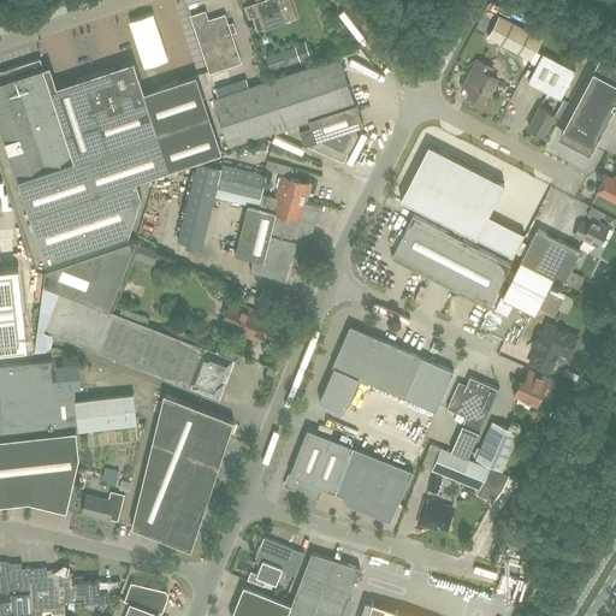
[(253,16),(258,30),(296,17),(290,0),(261,0),(246,6),(249,17),(253,16)]
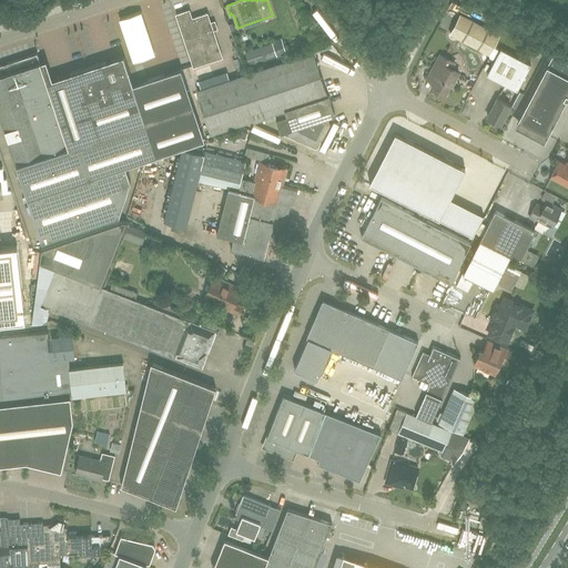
[(143,10),(120,17),(133,61),(156,53),(143,10)]
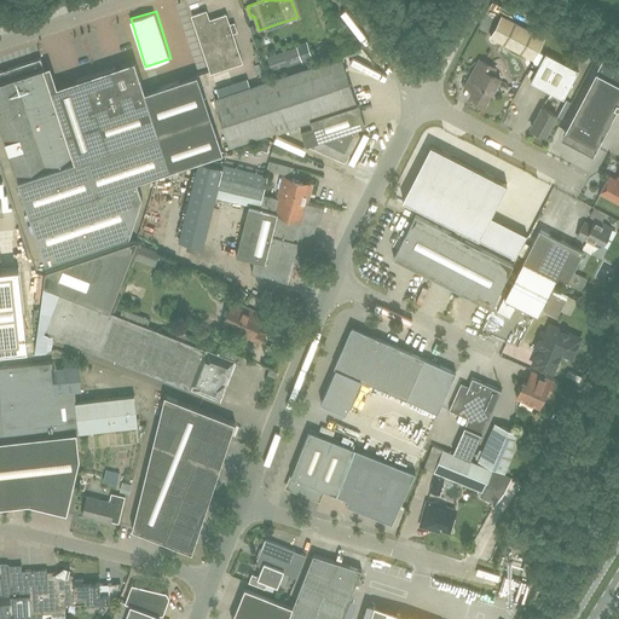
[(233,23),(230,24),(226,15),(209,21),(207,11),(191,16),(210,73),(242,62),(232,34),(237,33),(233,23)]
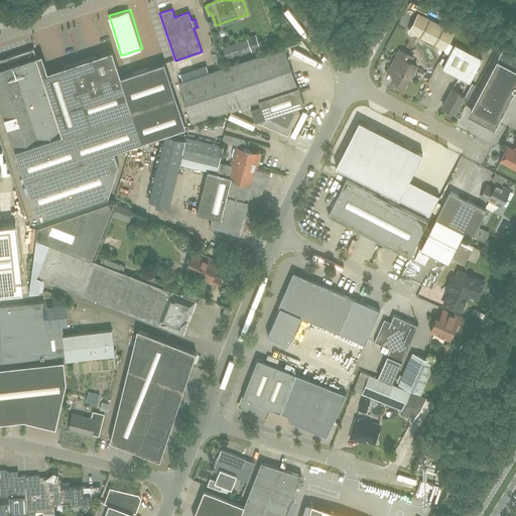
[(418,13),(408,31),(444,50),(454,32),(418,13)]
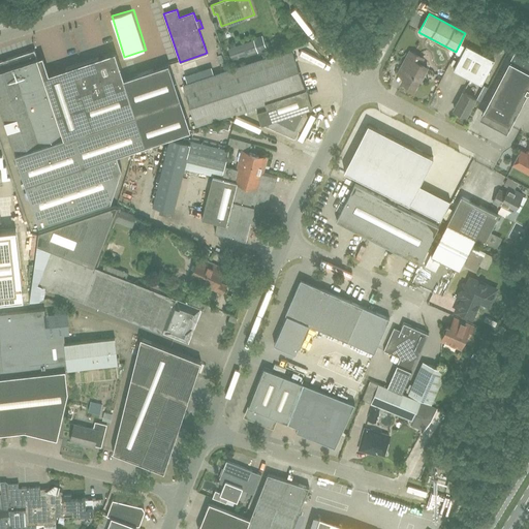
[(254,39),(227,49),(231,60),(258,51),(254,39)]
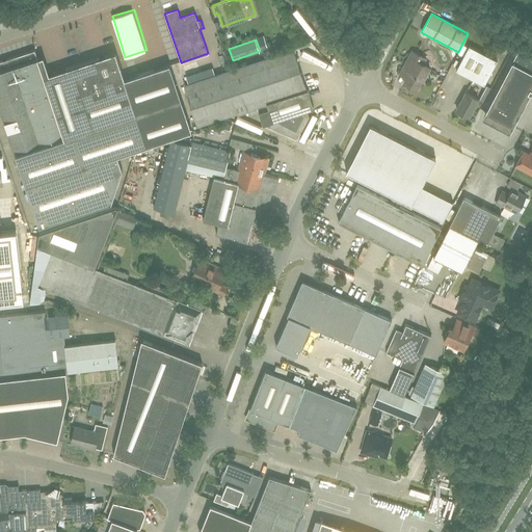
[(456,70),(484,85),(497,60),(469,46),(456,70)]
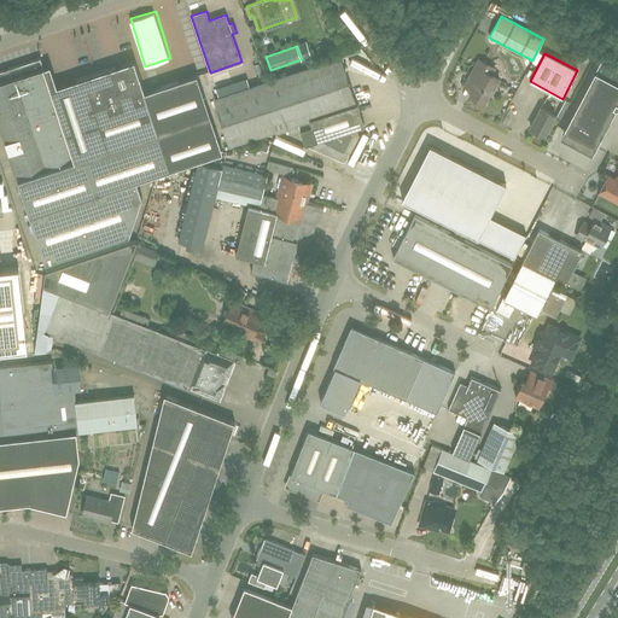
[(50,65),(42,68),(39,58),(0,70),(0,128),(18,181),(45,263),(129,235),(143,197),(136,181),(223,153),(197,75),(145,92),(134,60),(122,65),(123,68),(116,70),(115,68),(77,80),(77,83),(58,89),(54,77),(50,65)]
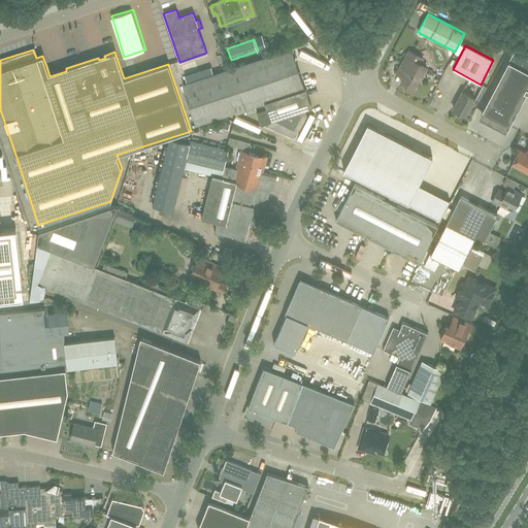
[(196,125),(244,108),(246,114),(256,112),(260,125),(270,122),(267,126),(289,137),(292,139),(294,138),(297,133),(296,131),(298,131),(303,121),(303,119),(300,118),(303,110),(311,108),(305,89),(303,90),(291,50),(183,85),(196,125)]
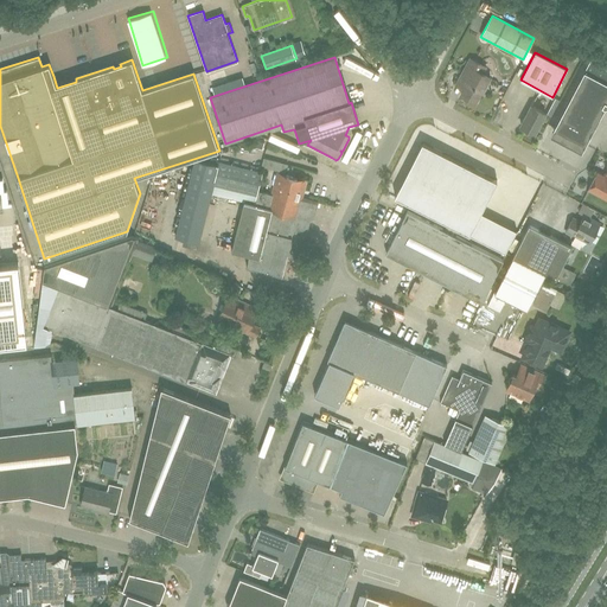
[(485,68),(470,59),(455,87),(462,90),(460,95),(475,102),(481,93),(483,93),(490,77),(483,74),(485,68)]
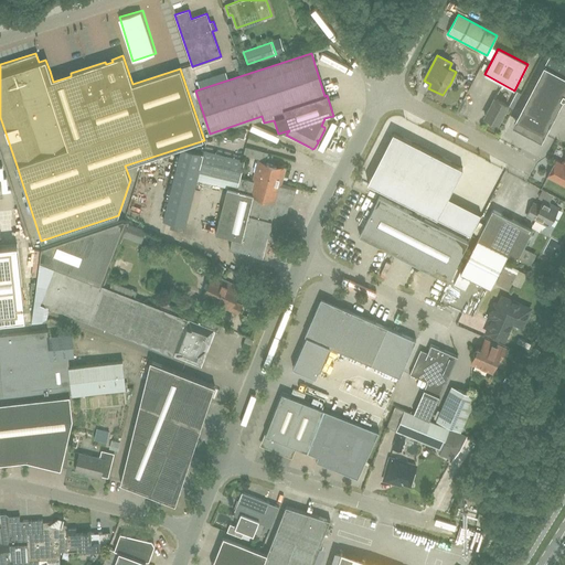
[(564,95),(564,64),(550,55),(514,123),(543,138),(564,95)]
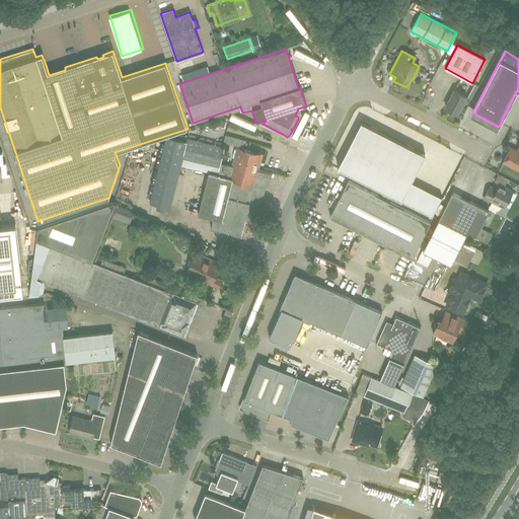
[(466,97),(454,90),(445,107),(457,114),(466,97)]
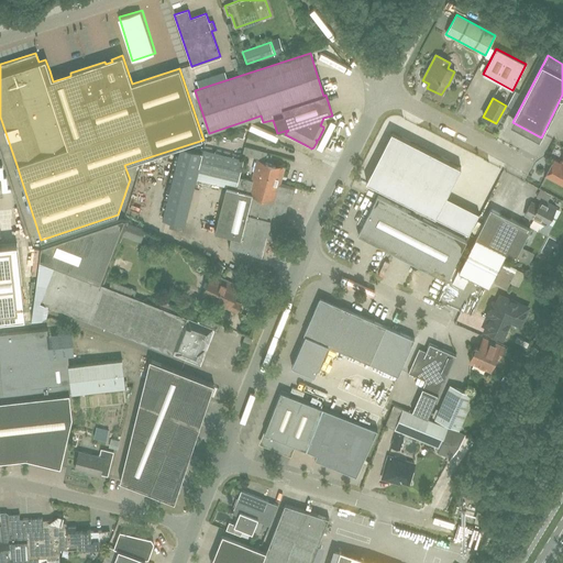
[(244,132),(234,130),(233,135),(243,139),(244,132)]
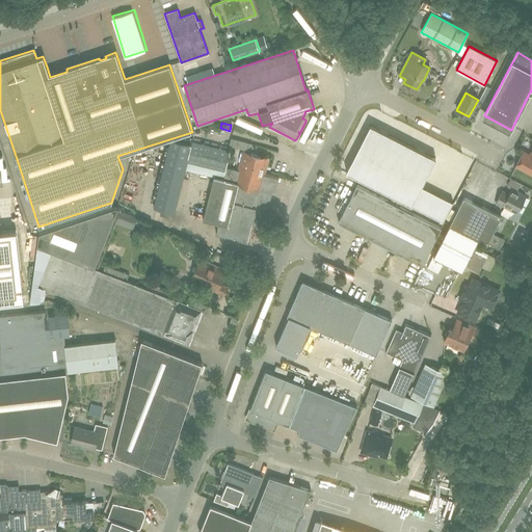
[(370,125),(346,171),(411,205),(421,186),(435,158),(370,125)]
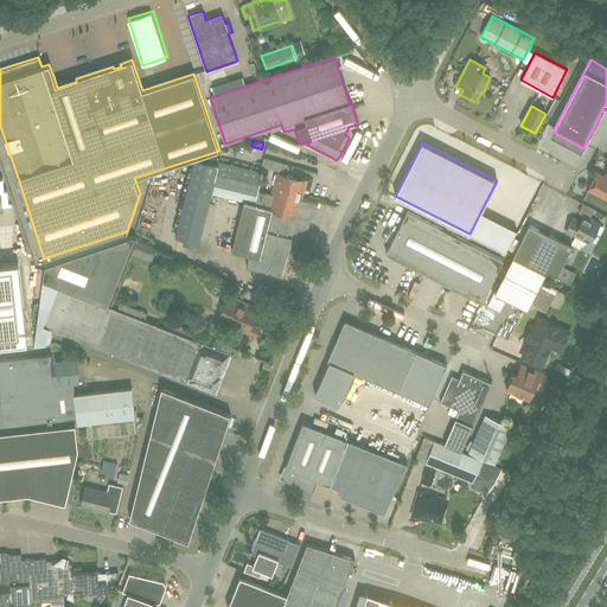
[(263,158),(261,166),(279,171),(281,163),(263,158)]
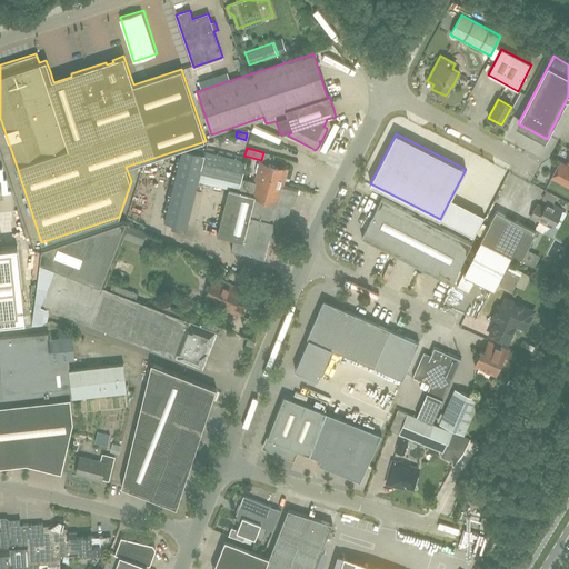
[(182,149),(165,222),(187,228),(198,182),(200,172),(205,156),(182,149)]
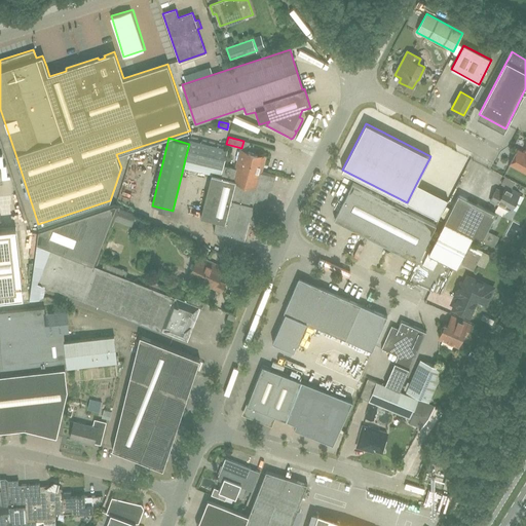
[(525,148),(523,154),(517,151),(511,163),(525,172),(525,148)]
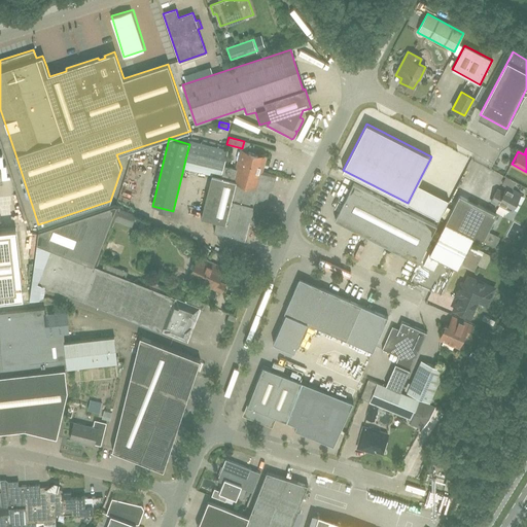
[(211,175),(201,218),(216,222),(214,232),(244,240),(249,222),(254,223),(257,221),(262,204),(266,201),(268,189),(272,187),(274,179),(275,180),(276,176),(261,172),(266,156),(248,152),(241,150),(236,169),(224,166),(223,169),(221,178),(211,175)]
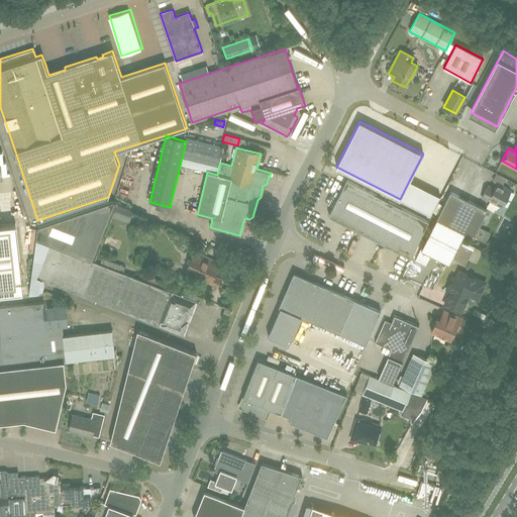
[(494,180),(504,184),(507,178),(496,174),(494,180)]
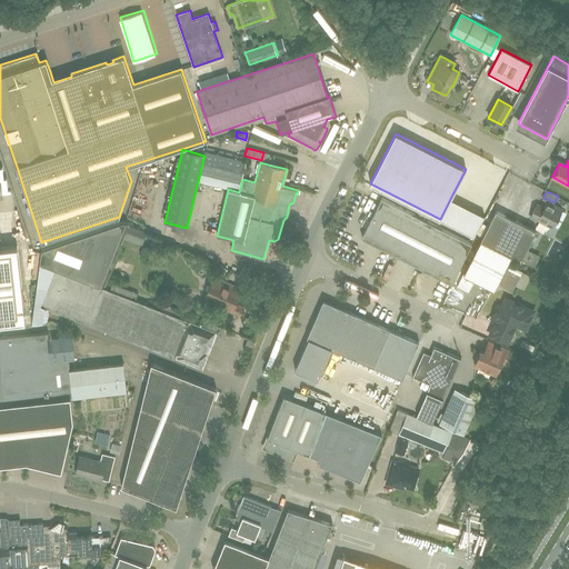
[(471,245),(381,198),(361,238),(451,285),(471,245)]
